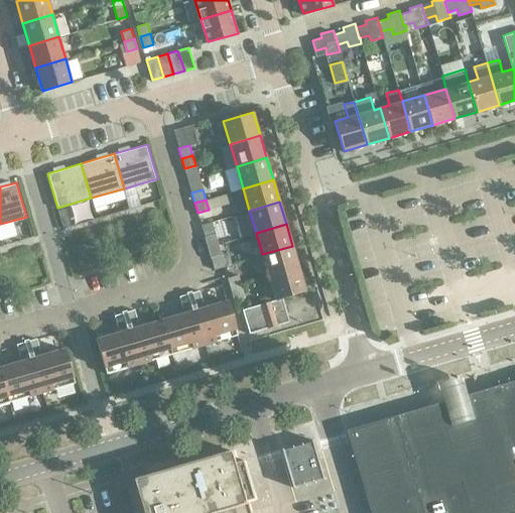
[(205,236),(208,247),(219,244),(216,233),(205,236)]
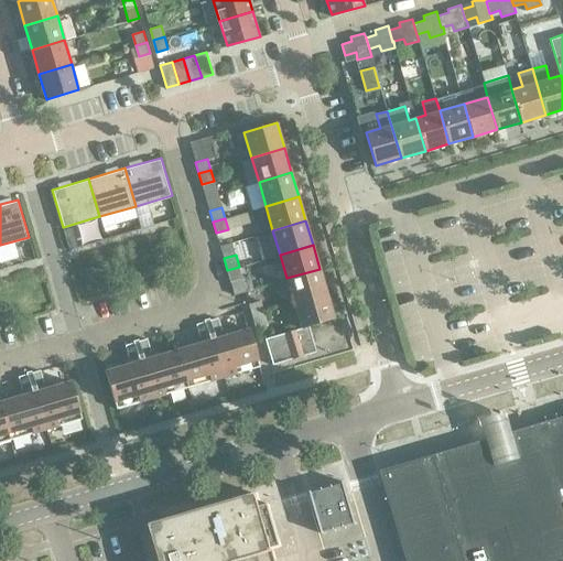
[(242,278),(239,267),(227,270),(230,281),(242,278)]
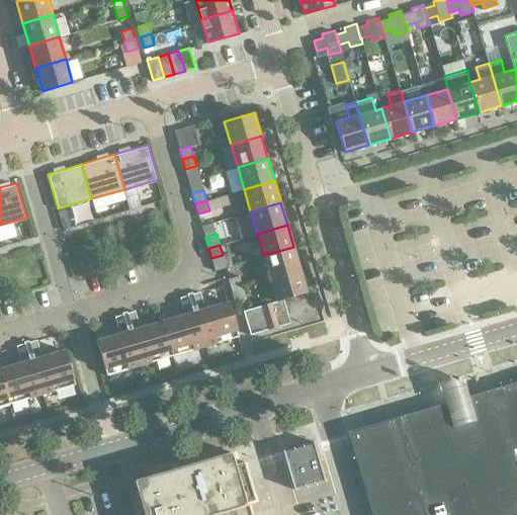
[(293,247),(263,255),(270,277),(300,268),(293,247)]
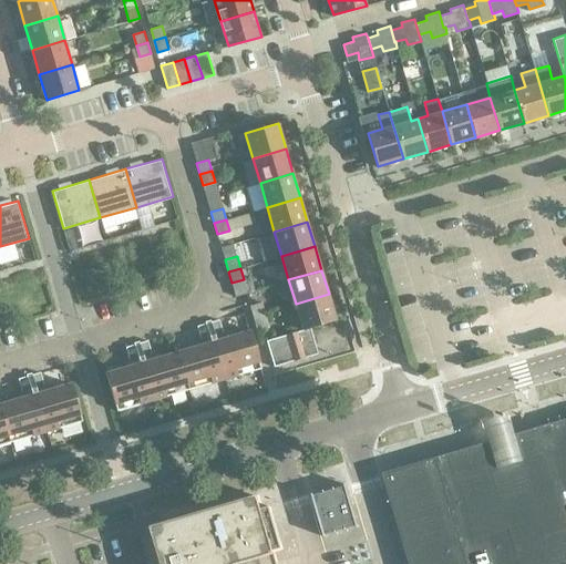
[(329,294),(296,304),(302,329),(310,327),(336,319),(329,294)]
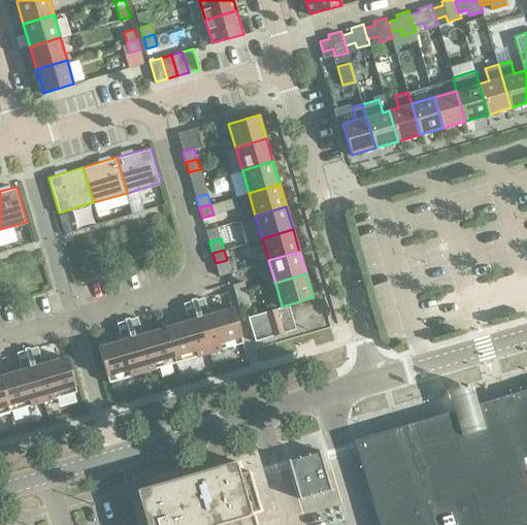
[(233,284),(236,294),(246,291),(243,281),(233,284)]
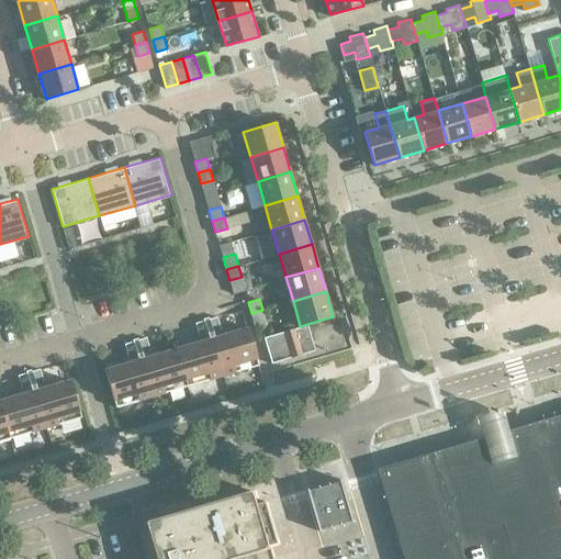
[(262,310),(251,313),(255,325),(266,322),(262,310)]
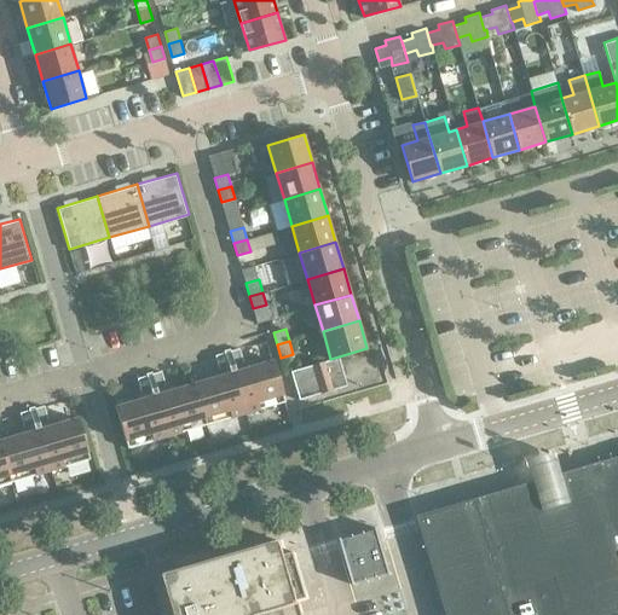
[(230,350),(235,365),(244,363),(240,347),(230,350)]
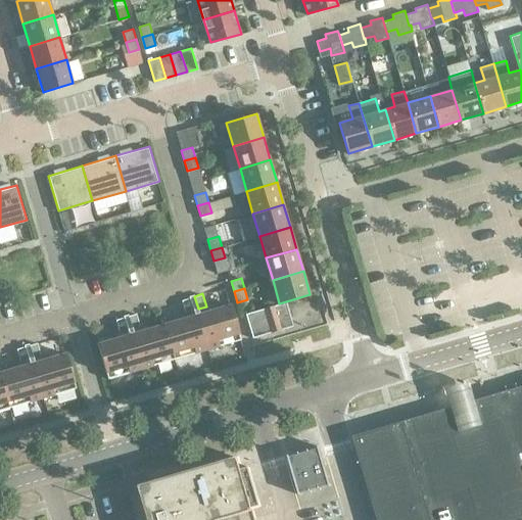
[(182,299),(186,312),(194,310),(190,297),(182,299)]
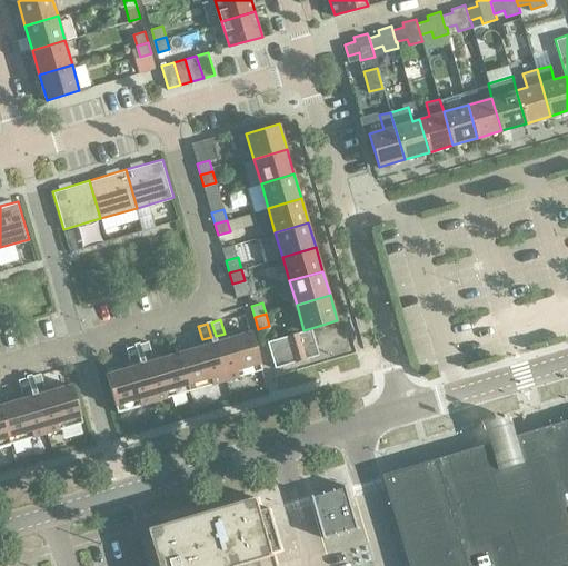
[(276,367),(314,356),(310,346),(317,345),(311,328),(304,330),(268,341),(276,367)]
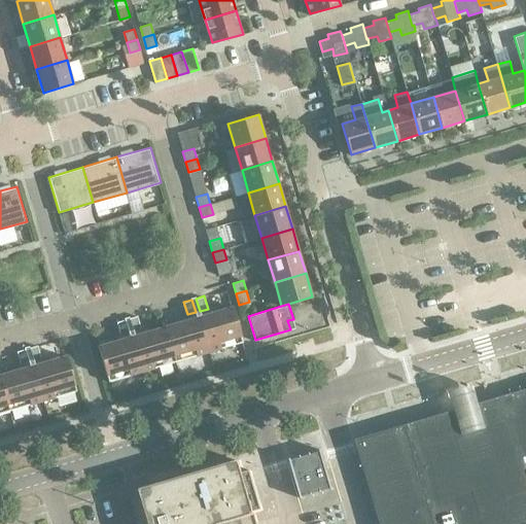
[(199,316),(209,351),(243,342),(233,306),(199,316)]
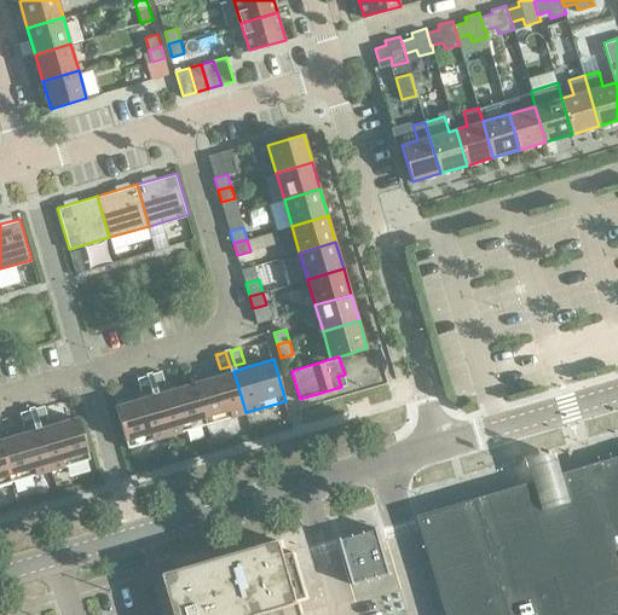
[(162,370),(152,373),(156,388),(166,384),(162,370)]
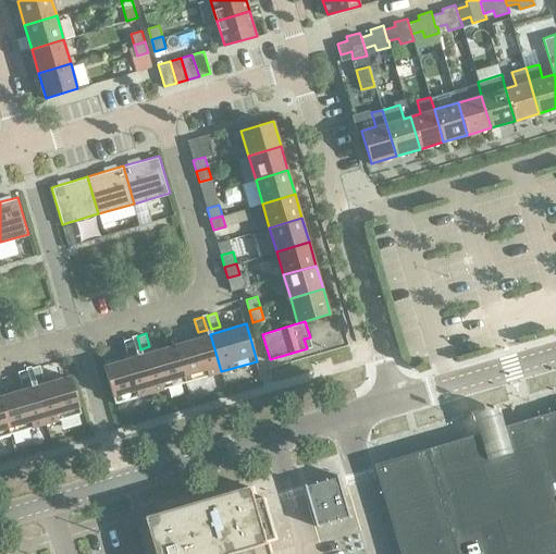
[(186,382),(221,371),(210,334),(175,345),(186,382)]
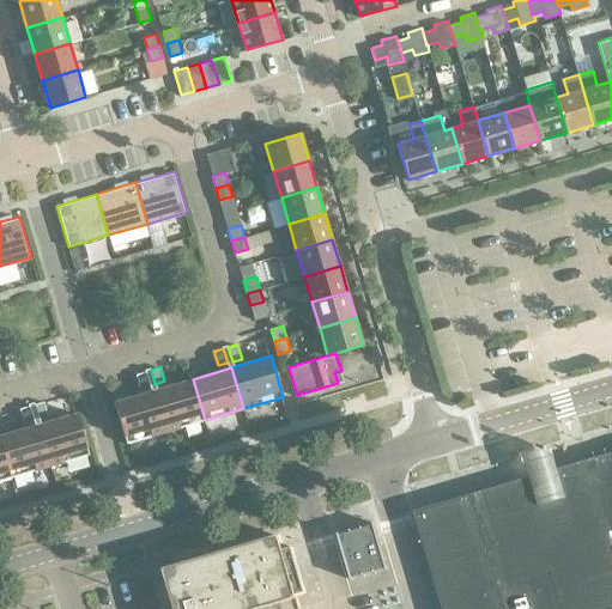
[(140,388),(150,385),(146,371),(137,373),(140,388)]
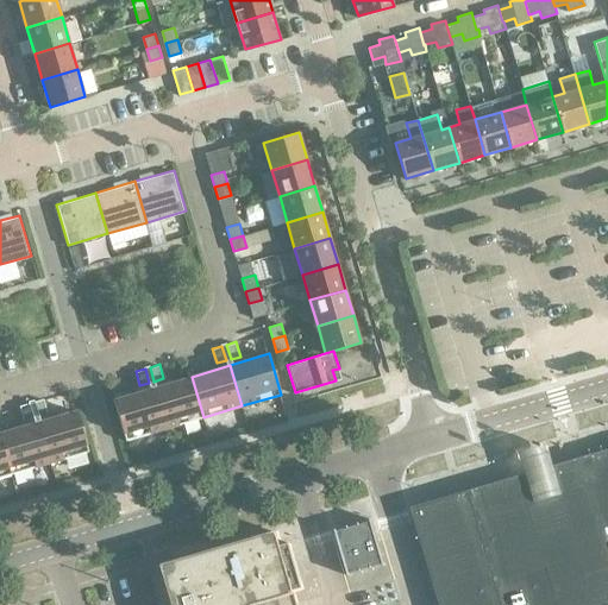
[(192,377),(154,388),(165,428),(204,417),(192,377)]
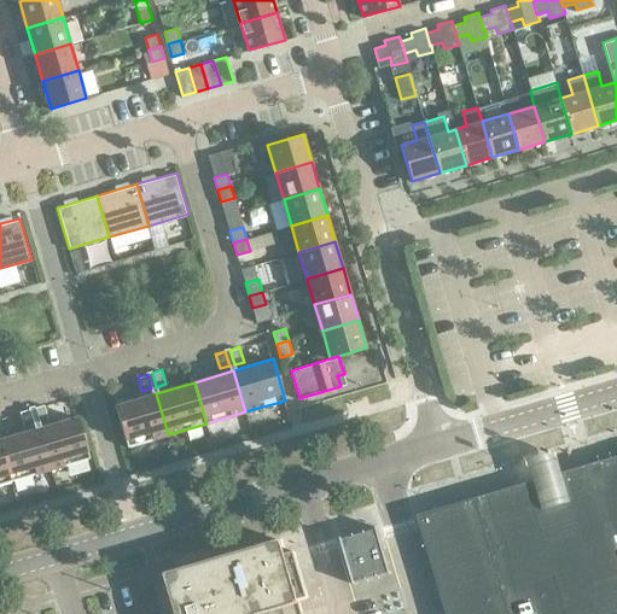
[(128,446),(168,434),(156,393),(116,405),(128,446)]
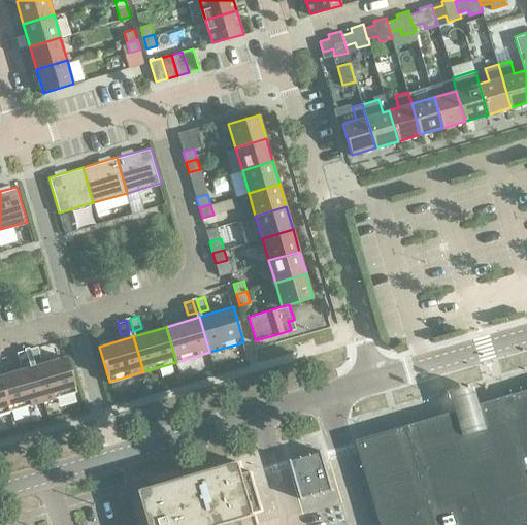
[(38,346),(30,348),(33,360),(41,358),(38,346)]
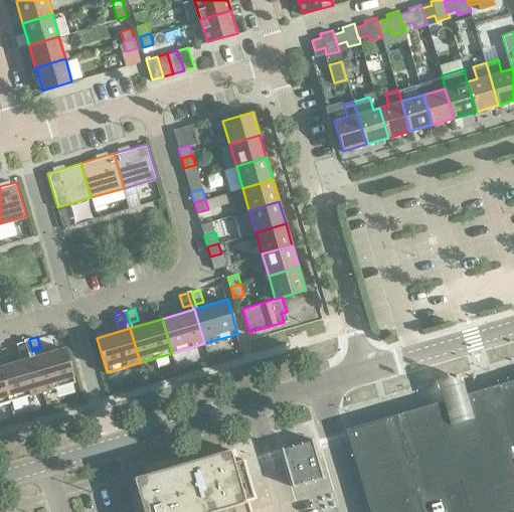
[(17,343),(20,354),(20,355),(28,353),(25,340),(17,343)]
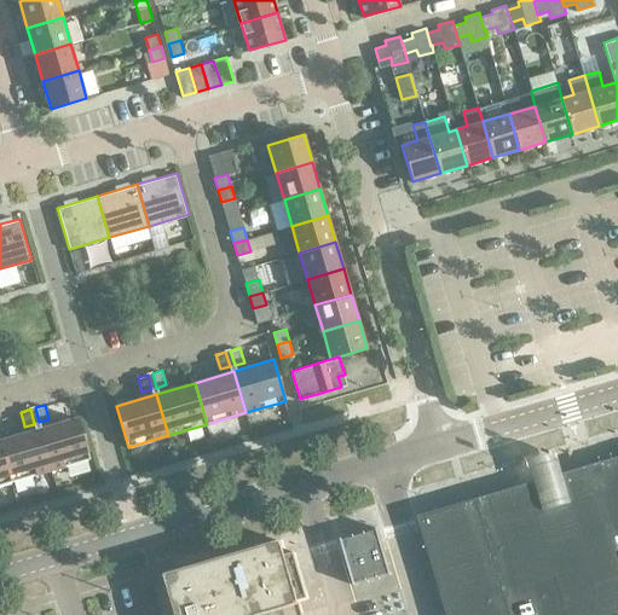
[(51,470),(91,458),(79,417),(39,429),(51,470)]
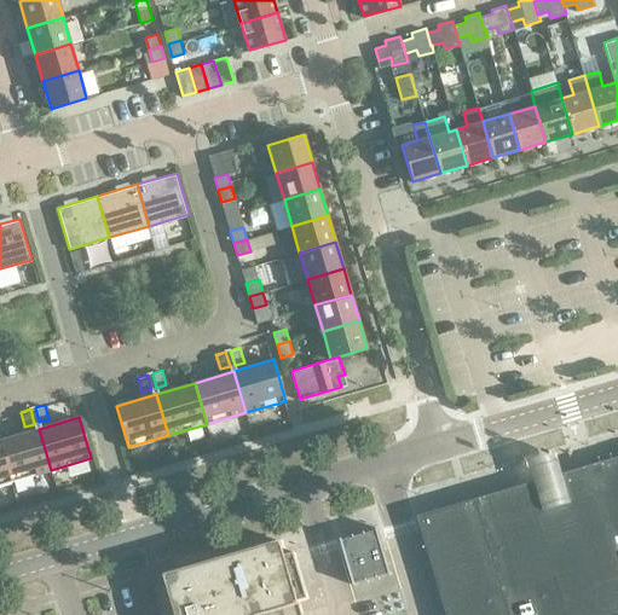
[(0,442),(11,481),(51,470),(39,429),(0,439),(0,442)]
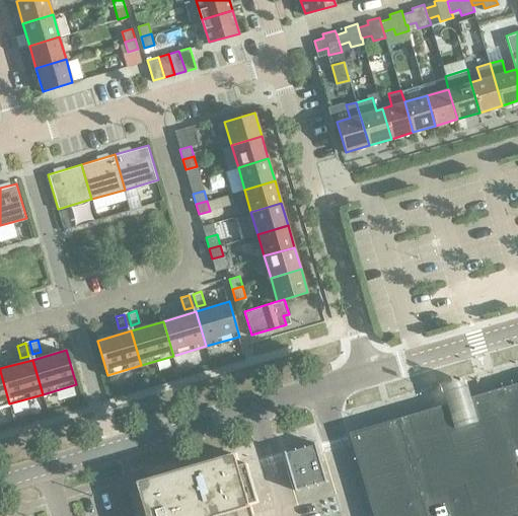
[(0,371),(0,407),(9,403),(0,371)]
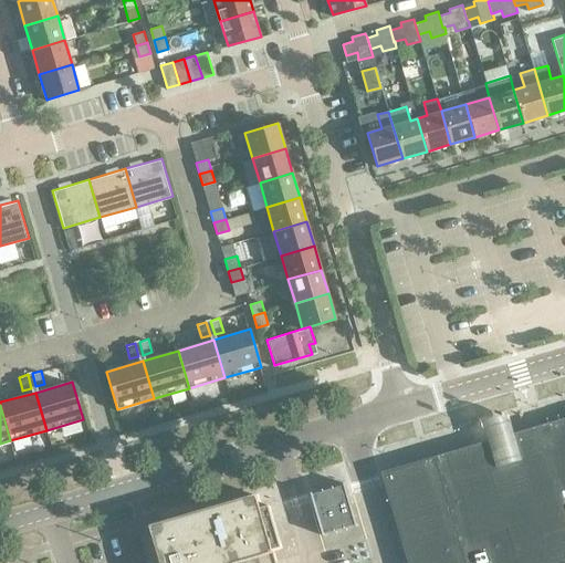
[(564,427),(546,434),(564,496),(564,427)]
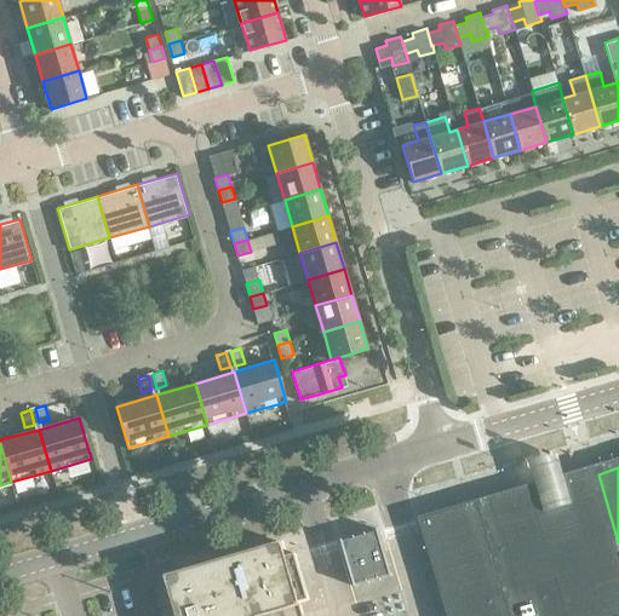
[(423,514),(420,516),(420,518),(429,545),(429,547),(437,573),(450,615),(618,615),(618,542),(599,475),(569,483),(567,484),(540,491),(538,483),(539,483),(539,481),(537,481),(536,482),(509,489),(506,490),(481,498),(477,499),(452,506),(450,507),(423,514)]
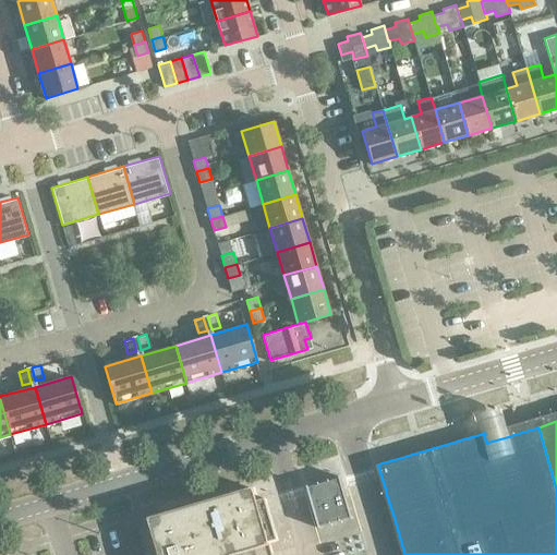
[(341,475),(309,485),(321,527),(353,517),(341,475)]
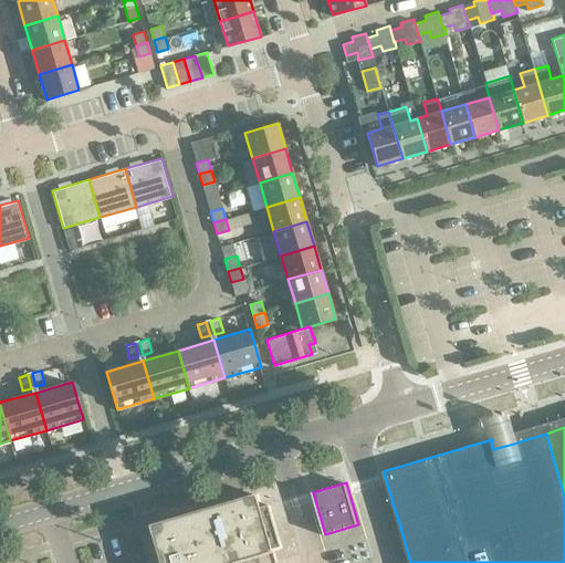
[(283,546),(279,532),(271,504),(262,507),(259,494),(164,522),(153,525),(164,562),(279,562),(275,549),(283,546)]
